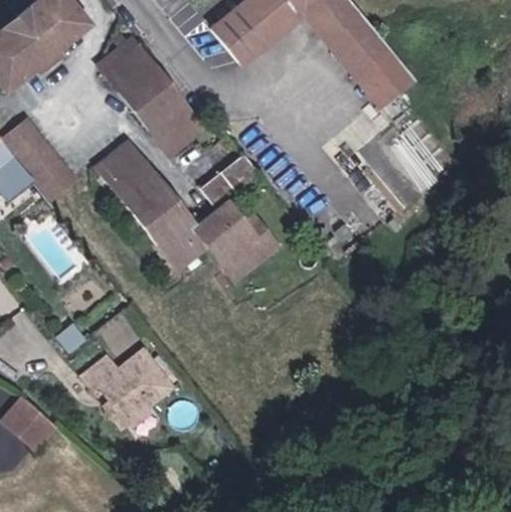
[(35,0),(18,14),(0,27),(0,77),(7,88),(35,65),(45,77),(70,57),(60,45),(88,24),(68,0),(35,0)]
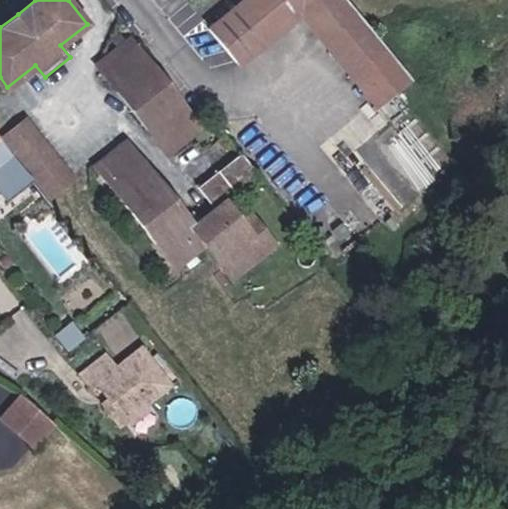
[(240,0),(206,28),(239,66),(296,16),(315,0),(240,0)]
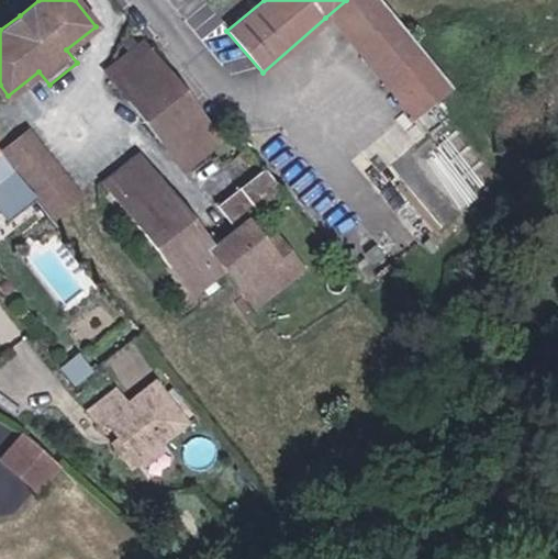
[(346,0),(325,18),(412,116),(452,87),(379,0),(346,0)]
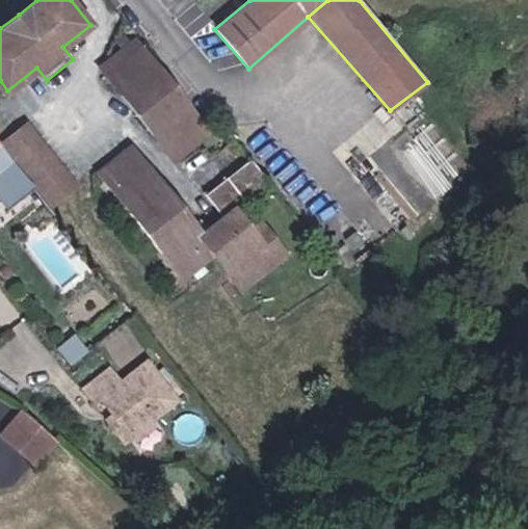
[(140,41),(99,64),(177,165),(212,135),(140,41)]
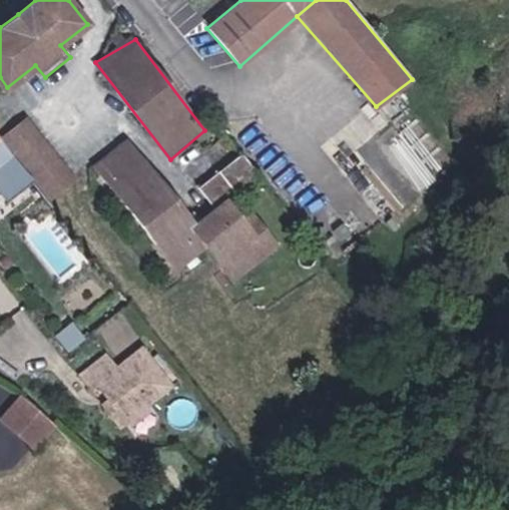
[(70,175),(27,116),(5,132),(49,191),(70,175)]
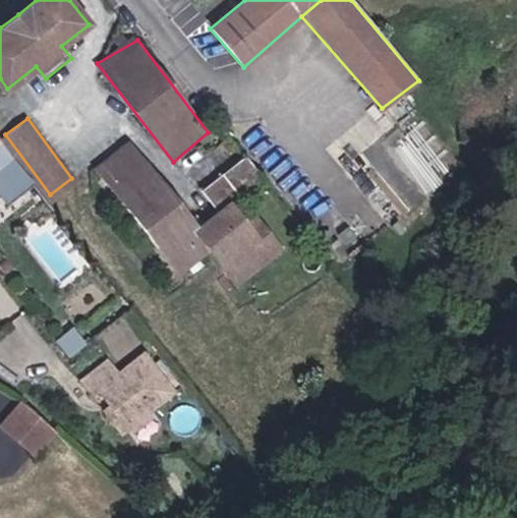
[(0,138),(0,193),(9,206),(37,184),(0,138)]
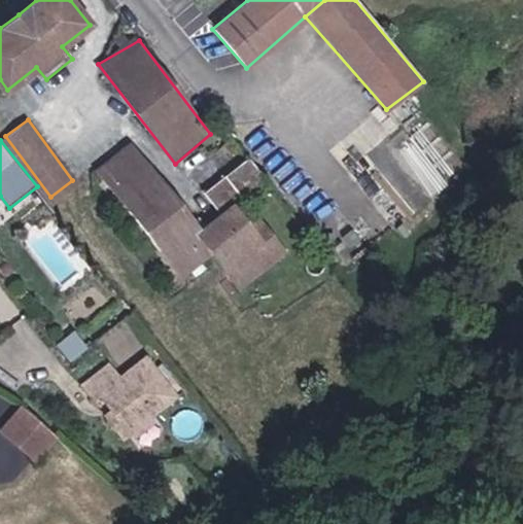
[(274,187),(248,156),(203,190),(216,211),(202,222),(155,164),(150,168),(131,145),(96,169),(114,196),(124,206),(135,220),(141,229),(153,243),(168,263),(179,276),(211,253),(239,288),(283,253),(273,233),(270,238),(266,242),(240,210),(274,187)]
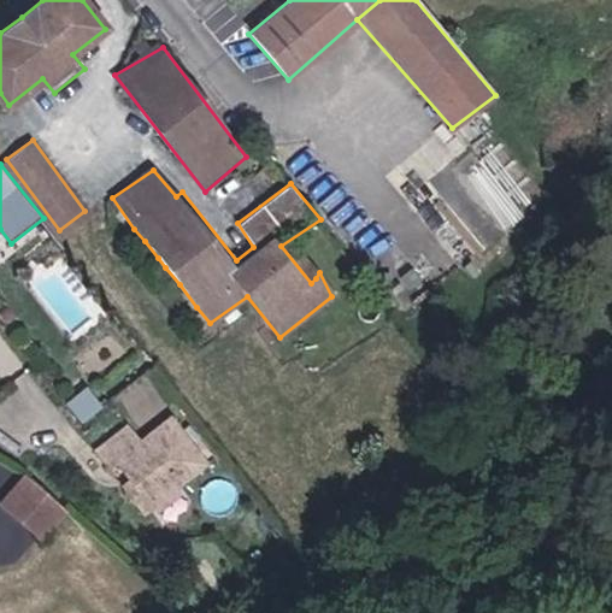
[(137,424),(110,447),(123,463),(128,458),(147,481),(141,485),(159,507),(218,458),(181,413),(151,438),(137,424)]
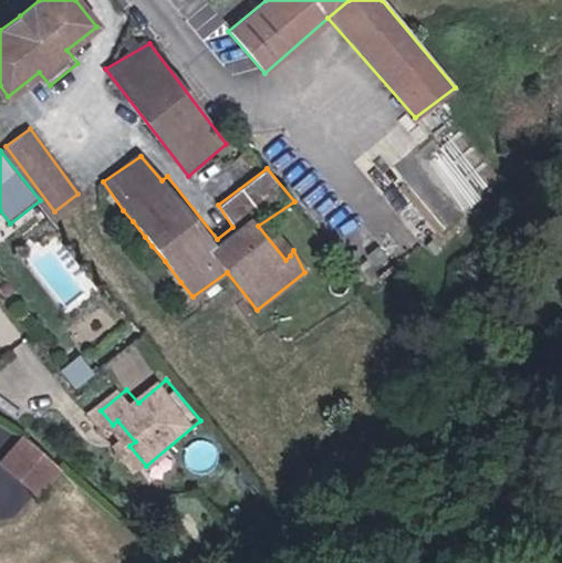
[(346,396),(336,405),(346,416),(356,407),(346,396)]
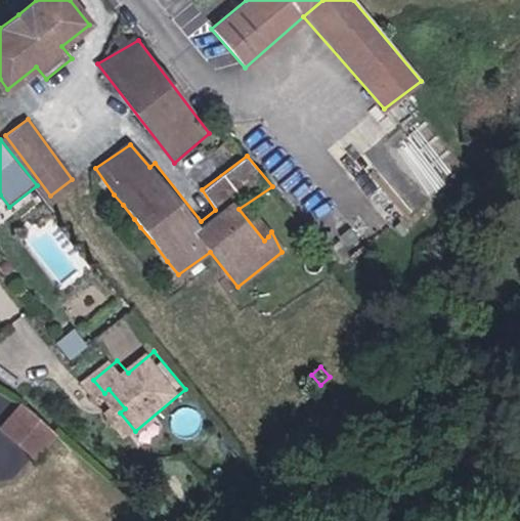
[(42,452),(61,428),(28,401),(8,427),(42,452)]
